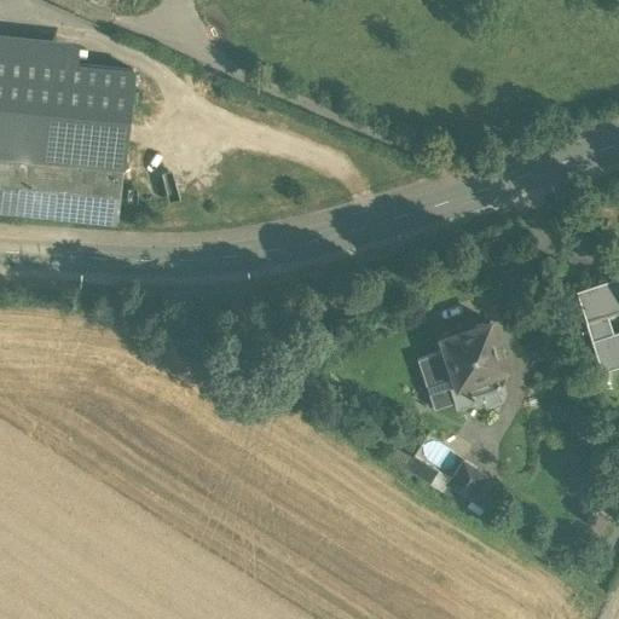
[(0,155),(122,168),(132,71),(75,65),(77,44),(0,35),(0,155)]
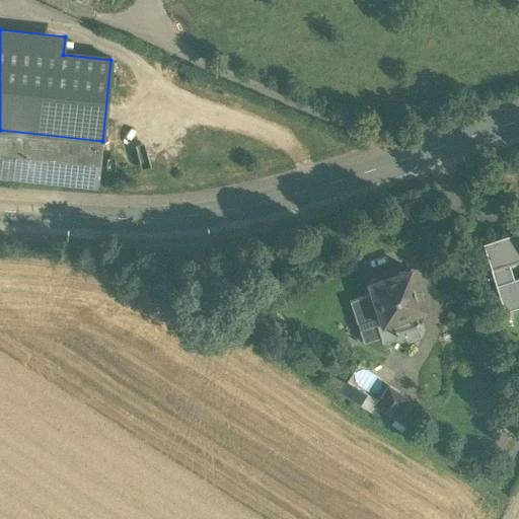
[(0,178),(97,189),(102,141),(0,130),(0,178)]
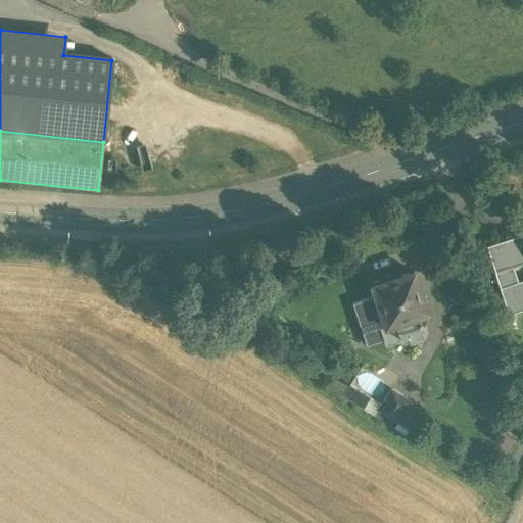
[(522,234),(488,246),(487,245),(486,245),(518,343),(522,341),(522,234)]
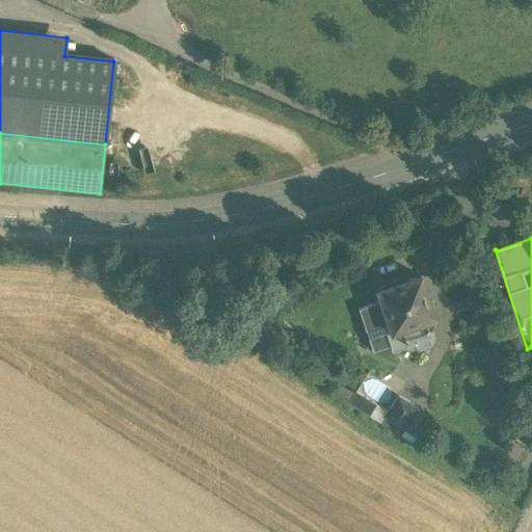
[(420,274),(387,286),(382,285),(379,286),(376,290),(377,294),(380,298),(391,329),(386,331),(392,350),(414,343),(411,337),(429,331),(425,320),(433,317),(431,311),(432,307),(432,303),(430,299),(427,297),(420,274)]
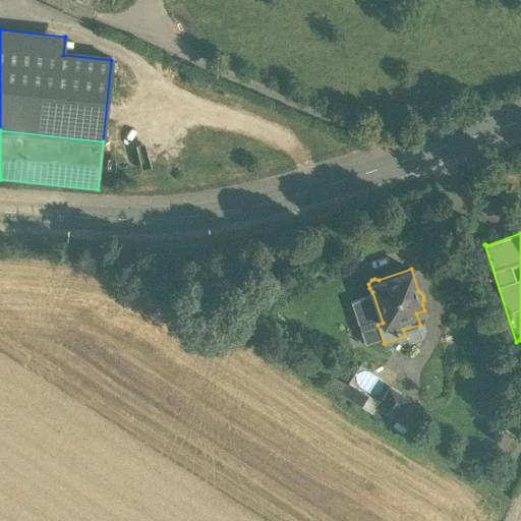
[(368,395),(351,384),(345,394),(362,405),(368,395)]
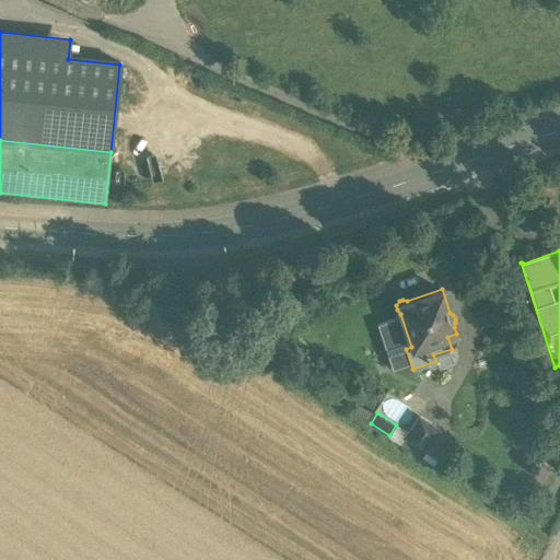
[(440,430),(418,417),(401,443),(420,455),(423,451),(426,452),(440,430)]
